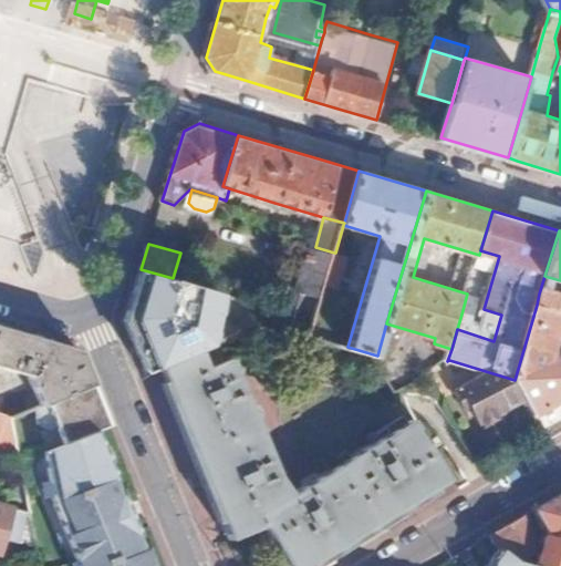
[(326,280),(334,253),(315,247),(311,246),(308,259),(299,289),(322,296),(326,280)]
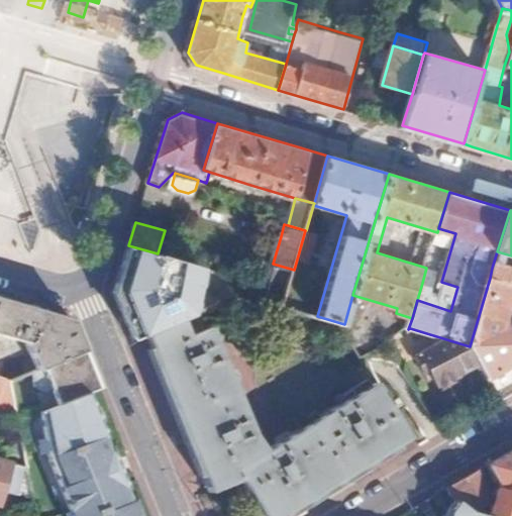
[(308,259),(315,233),(306,230),(305,230),(298,255),(308,259)]
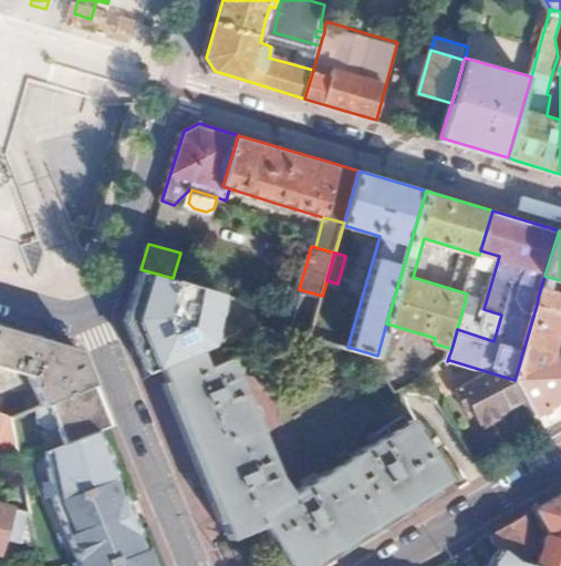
[(141,269),(128,316),(149,369),(200,348),(262,321),(258,315),(225,305),(228,295),(187,283),(173,278),(141,269)]
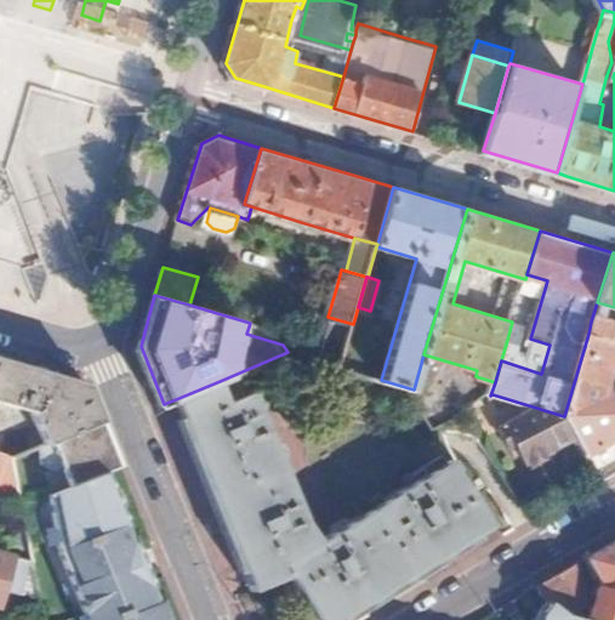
[(614,329),(591,322),(588,334),(614,341),(614,329)]
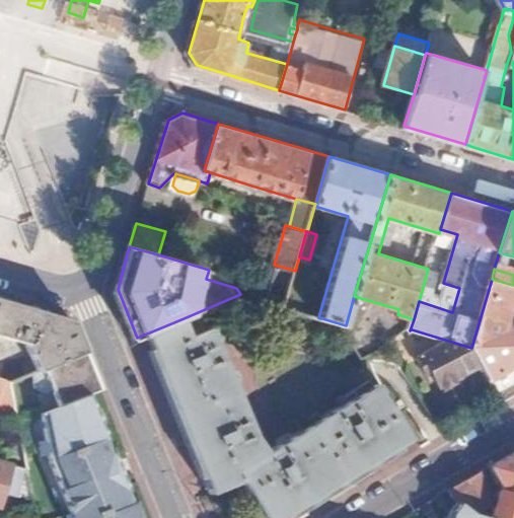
[(507,321),(513,302),(513,285),(492,279),(471,348),(482,365),(504,402),(513,396),(513,324),(507,321)]
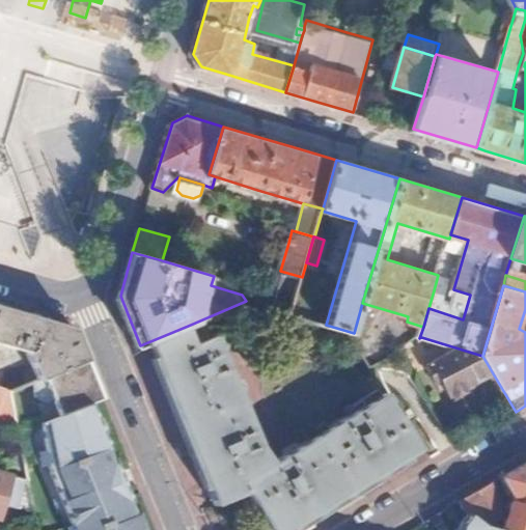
[(88,356),(76,326),(10,307),(0,303),(0,342),(27,351),(39,378),(47,374),(88,356)]
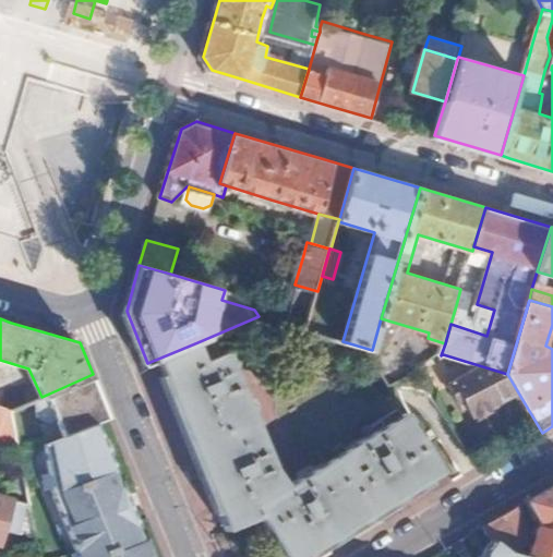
[(336,339),(340,326),(325,322),(321,335),(336,339)]
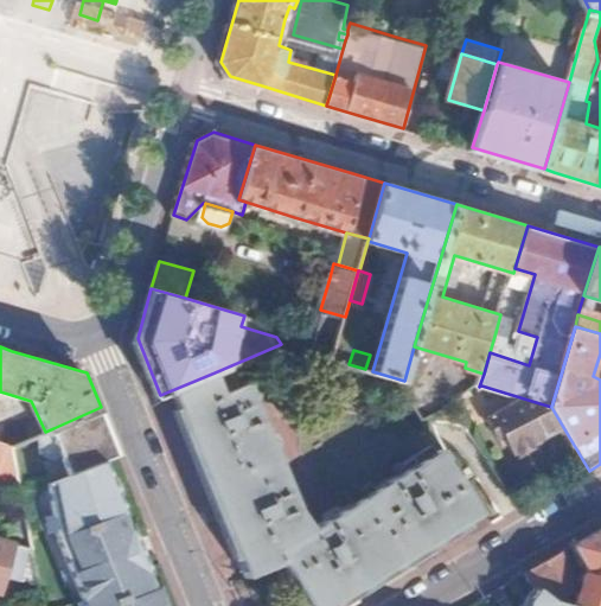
[(282,464),(250,386),(223,395),(215,372),(160,395),(168,418),(180,414),(249,579),(270,571),(286,565),(311,605),(331,605),(376,579),(483,516),(445,453),(336,516),(311,530),(306,523),(282,464)]
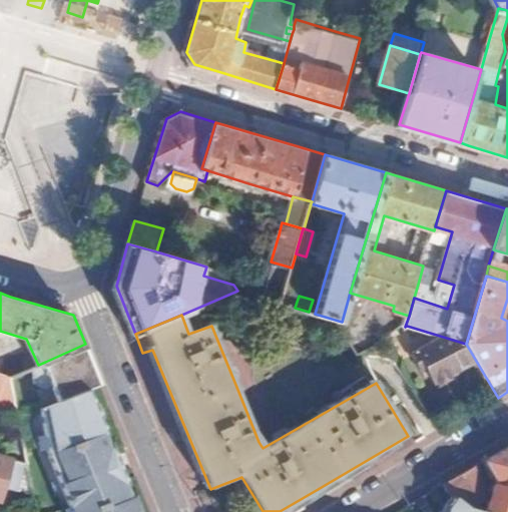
[(476,361),(466,344),(443,337),(413,355),(422,369),(427,366),(437,382),(439,381),(442,383),(452,378),(451,374),(476,361)]
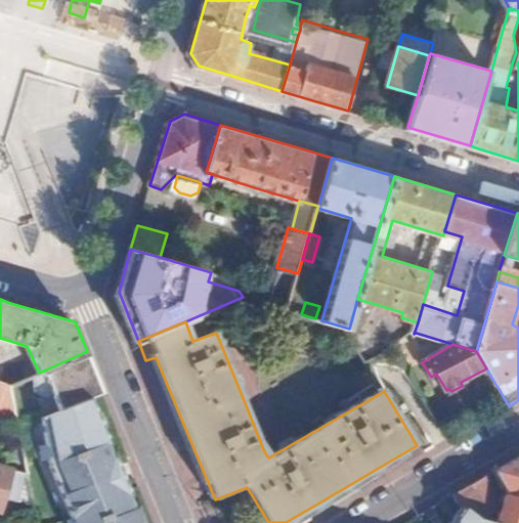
[(103,391),(99,382),(87,351),(46,369),(53,389),(60,405),(61,408),(93,395),(103,391)]
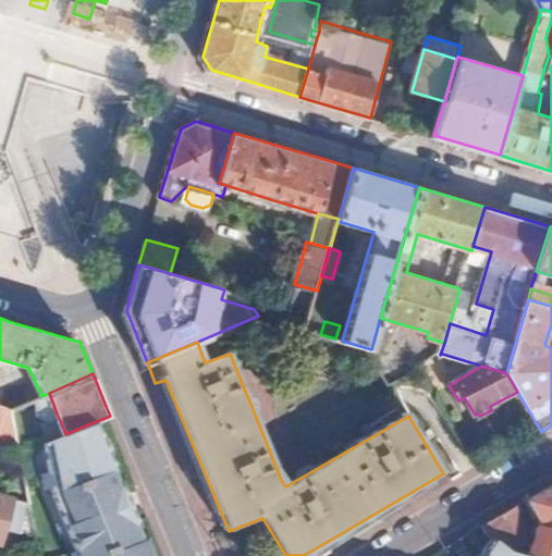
[(57,414),(49,393),(41,396),(32,399),(40,420),(57,414)]
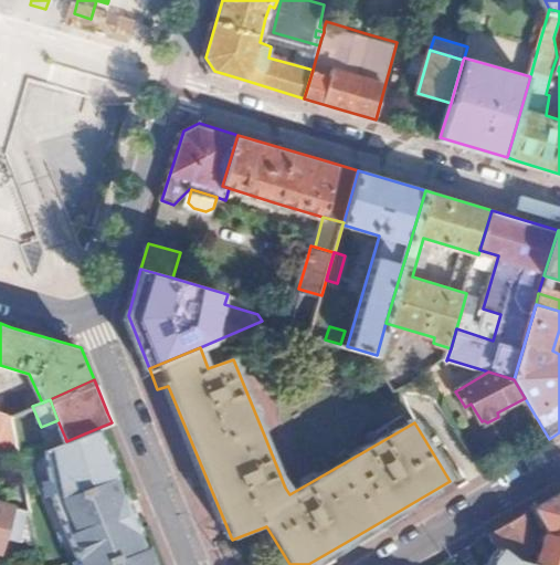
[(0,441),(19,447),(12,415),(0,410),(0,441)]
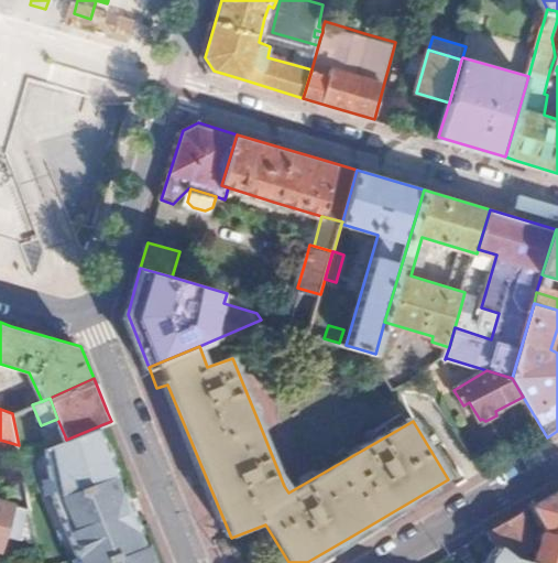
[(65,436),(57,419),(41,425),(48,442),(65,436)]
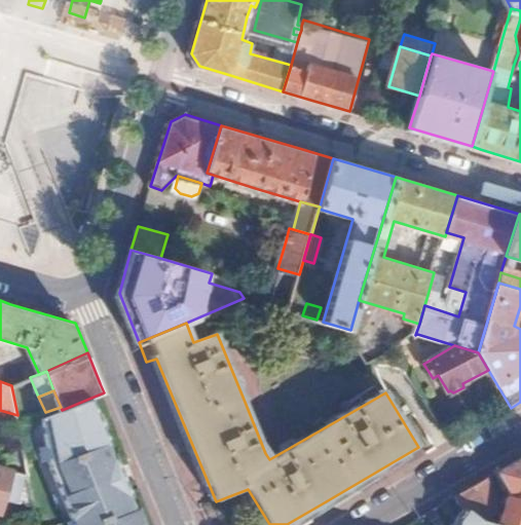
[(146,524),(94,397),(62,410),(61,407),(45,412),(39,414),(47,461),(56,479),(75,524),(146,524)]
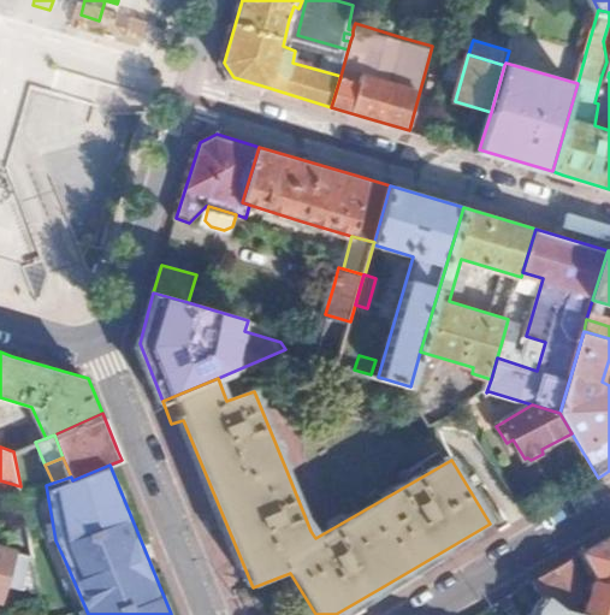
[(34,548),(29,526),(16,528),(19,544),(27,545),(34,548)]
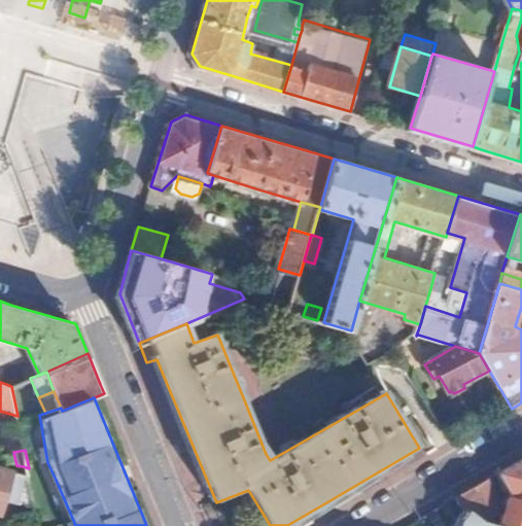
[(516,525),(521,525),(521,459),(498,475),(513,494),(510,499),(509,502),(511,504),(513,507),(513,510),(511,511),(507,513),(505,523),(516,525)]
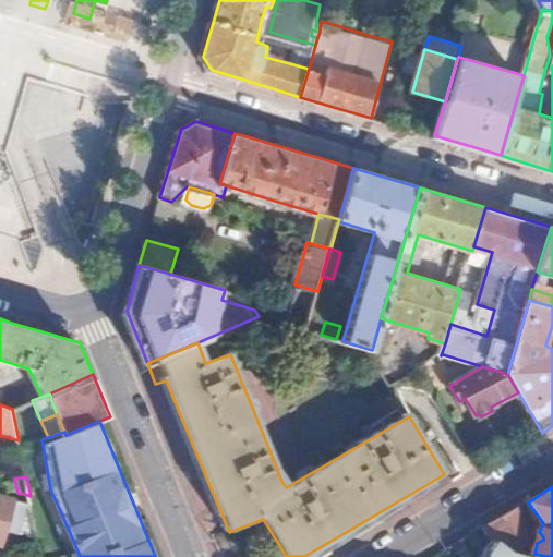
[(0,523),(3,513),(16,517),(24,494),(17,493),(0,488),(0,523)]
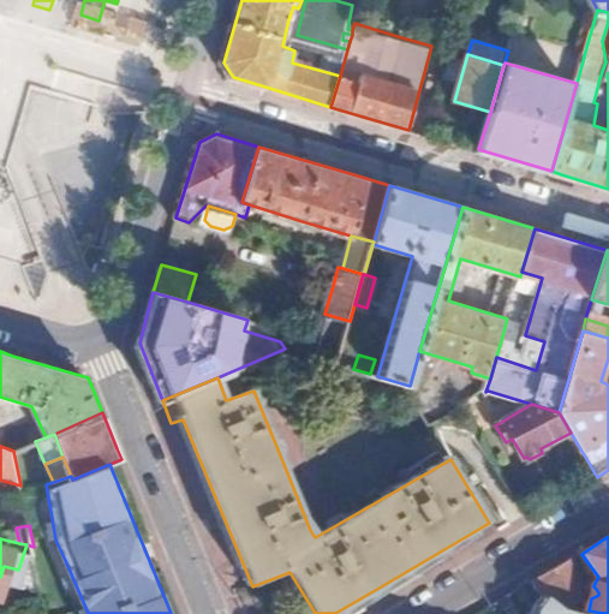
[(591,591),(572,559),(550,572),(533,583),(542,595),(553,600),(565,601),(575,604),(591,591)]
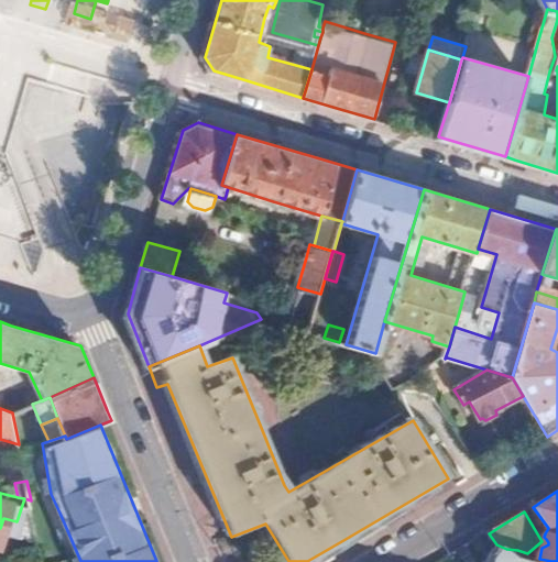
[(540,561),(496,549),(492,561),(540,561)]
